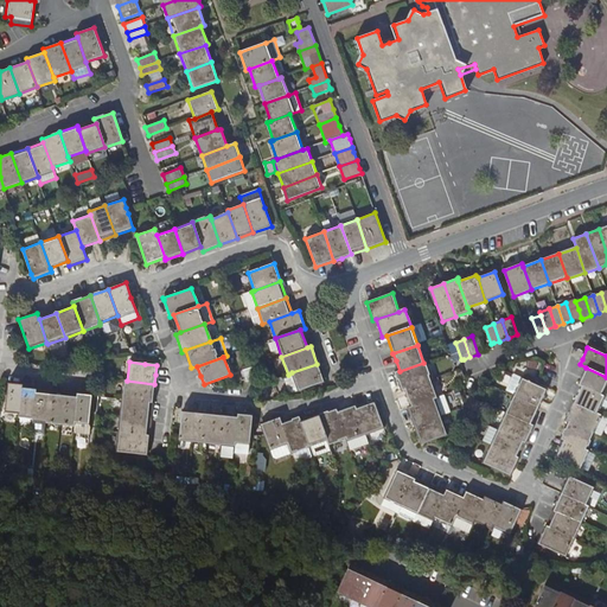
[(404,389),(430,381),(423,363),(400,371),(395,374),(402,390),(404,389)]
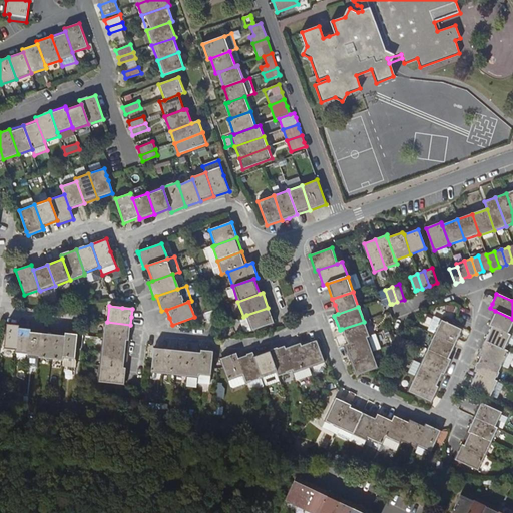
[(251,331),(274,323),(268,308),(246,315),(243,317),(239,318),(244,332),(246,332),(251,331)]
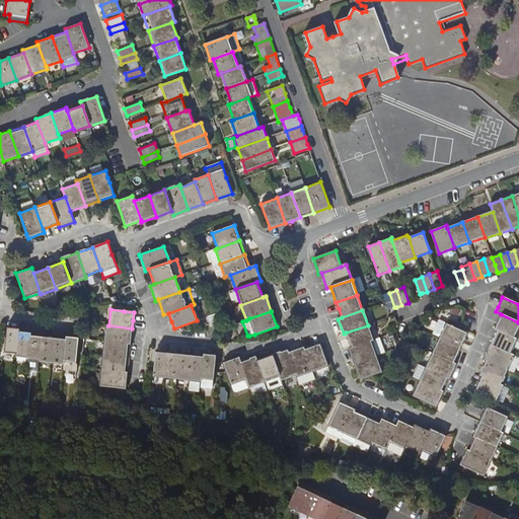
[(213,326),(220,324),(215,313),(207,316),(210,327),(213,326)]
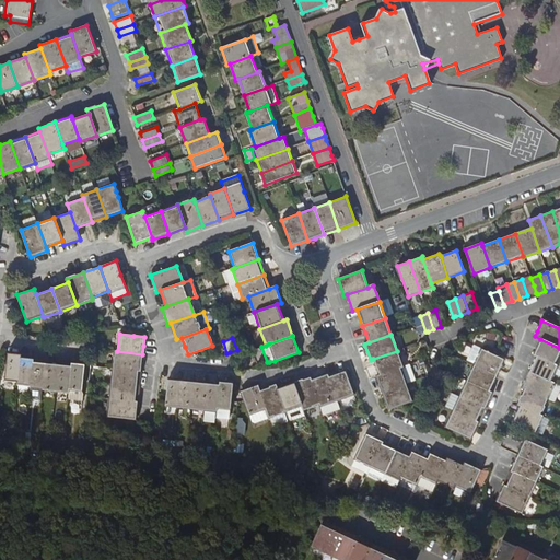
[(534,354),(536,357),(556,365),(559,354),(559,348),(540,339),(534,354)]
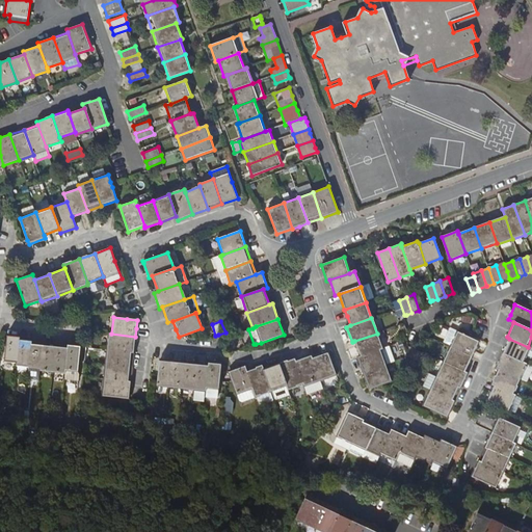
[(479,342),(457,331),(456,333),(452,331),(447,342),(451,344),(450,347),(472,357),(479,342)]
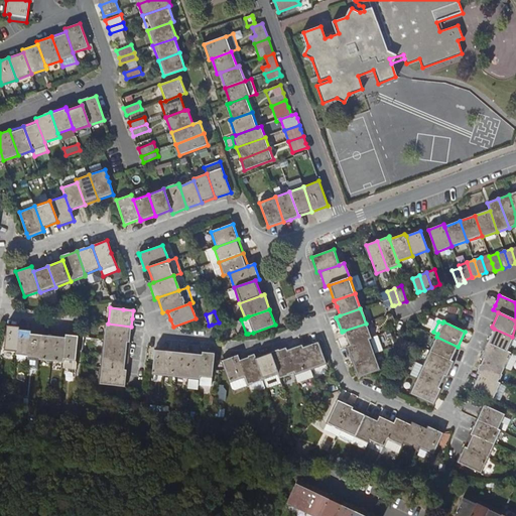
[(130,343),(131,327),(108,324),(106,324),(104,340),(130,343)]
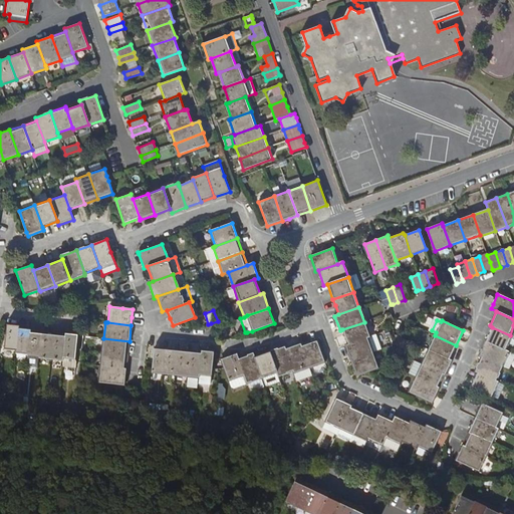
[(342,329),(348,345),(369,337),(364,322),(342,329)]
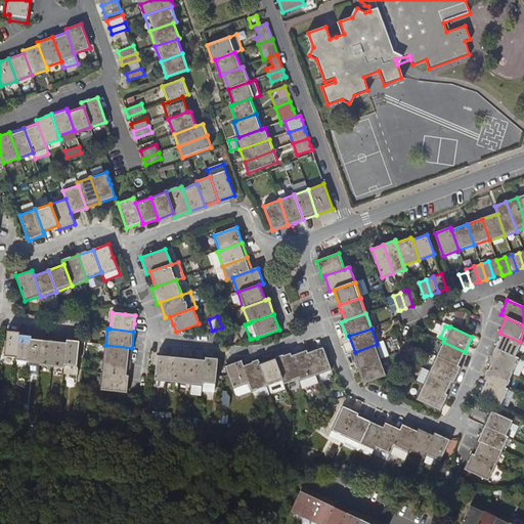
[(16,359),(18,338),(18,335),(6,334),(4,358),(16,359)]
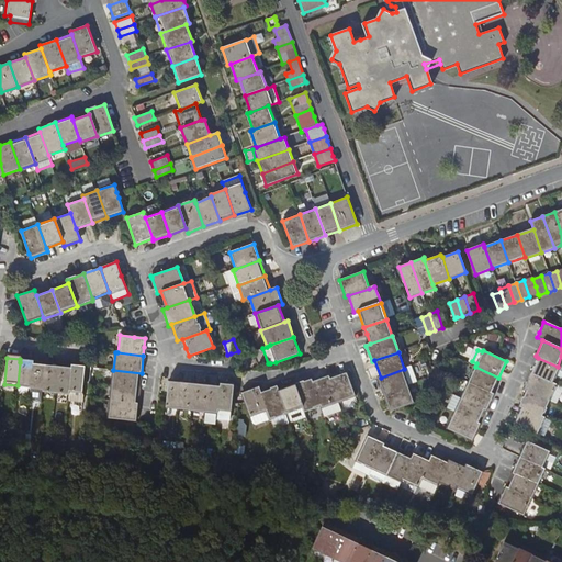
[(538,358),(531,373),(553,383),(561,368),(558,367),(538,358)]
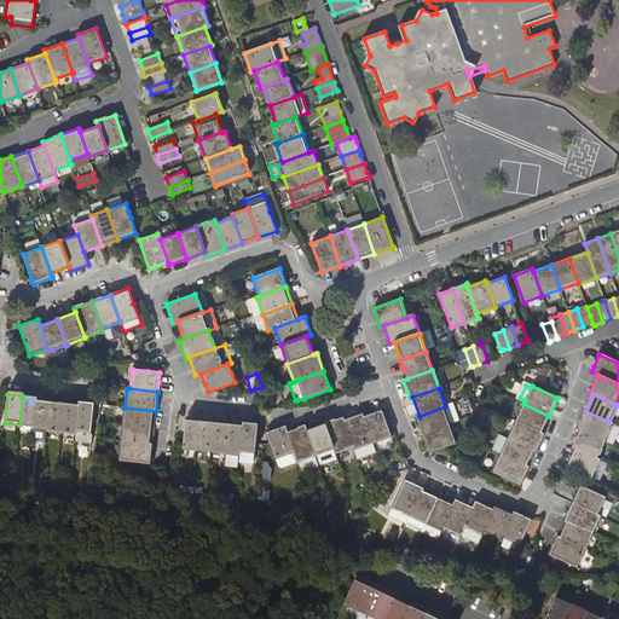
[(33,429),(35,404),(36,400),(22,399),(19,424),(19,428),(33,429)]
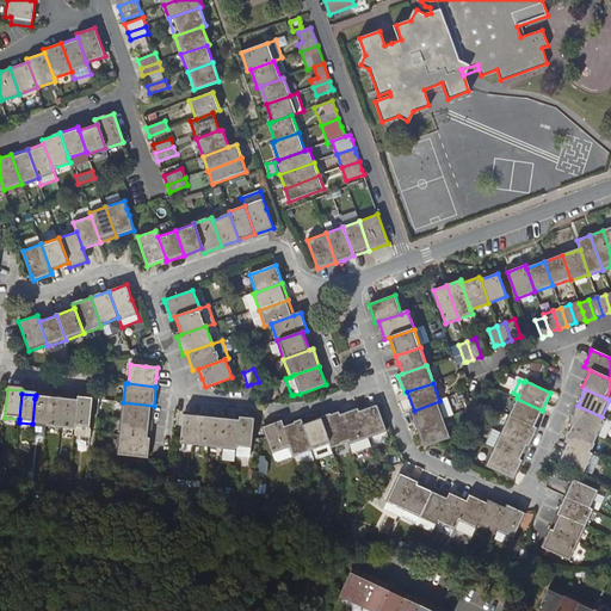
[(49,400),(35,399),(32,424),(32,427),(47,429),(49,400)]
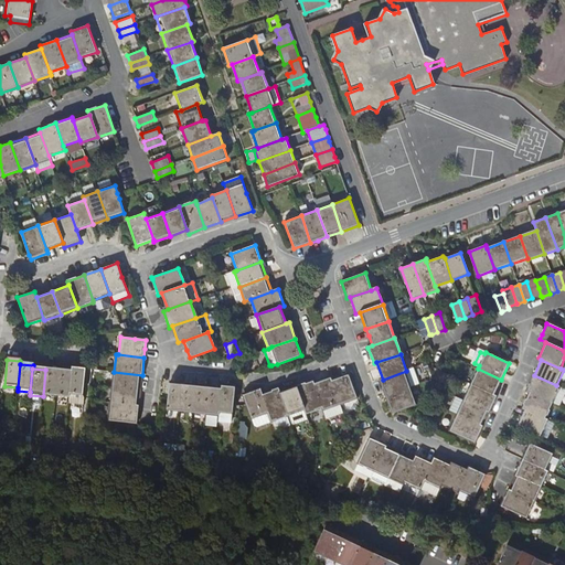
[(72,369),(72,373),(68,396),(68,400),(67,405),(84,407),(84,401),(82,397),(83,387),(85,371),(72,369)]
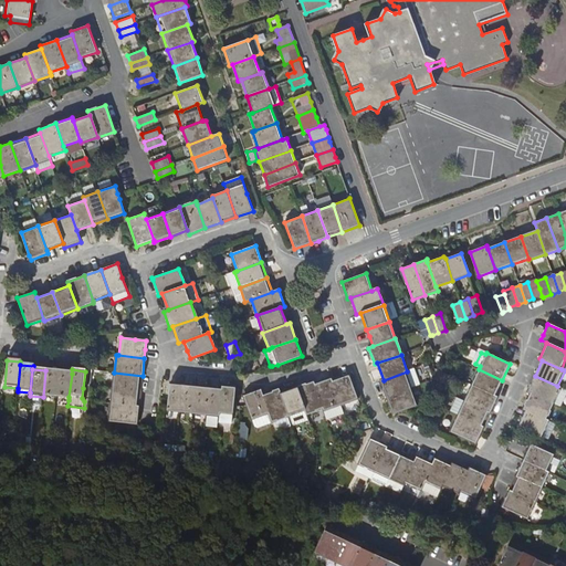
[(413,369),(407,371),(384,380),(380,381),(386,397),(410,388),(419,386),(413,369)]
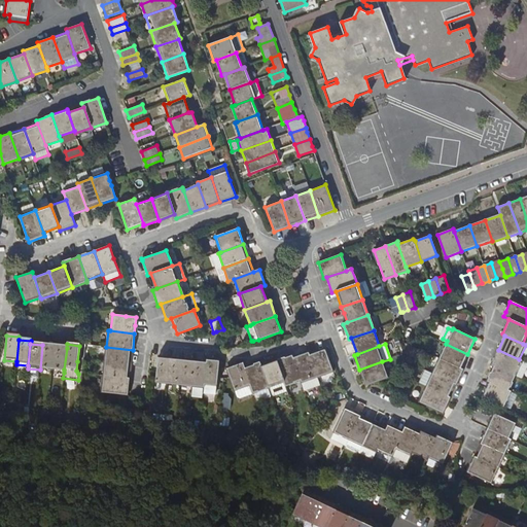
[(461,369),(464,360),(467,354),(446,344),(438,358),(461,369)]
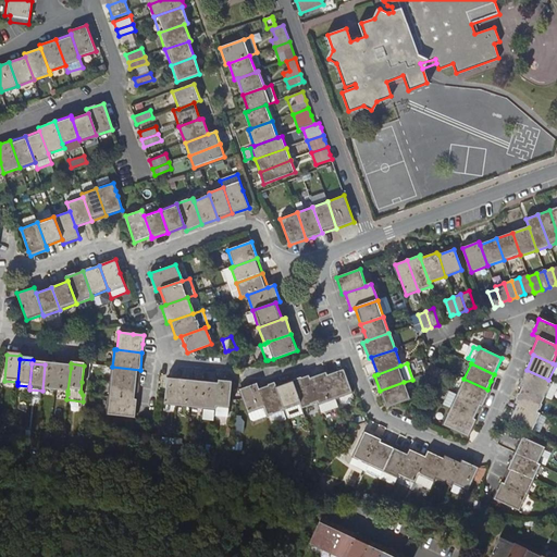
[(56,392),(58,366),(45,364),(42,391),(56,392)]
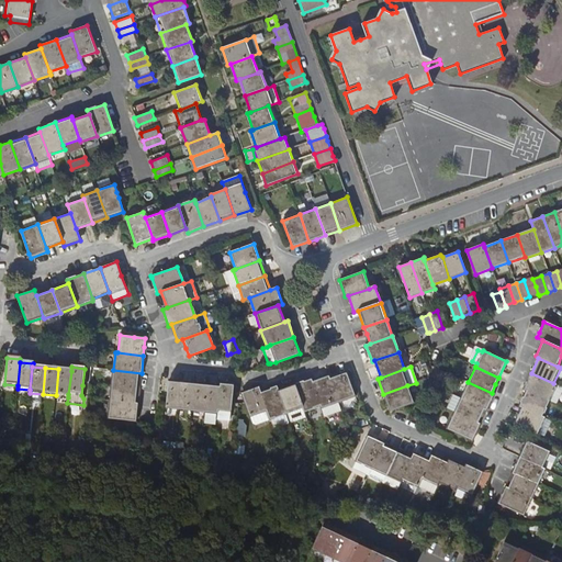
[(68,397),(68,394),(71,371),(58,369),(56,395),(68,397)]
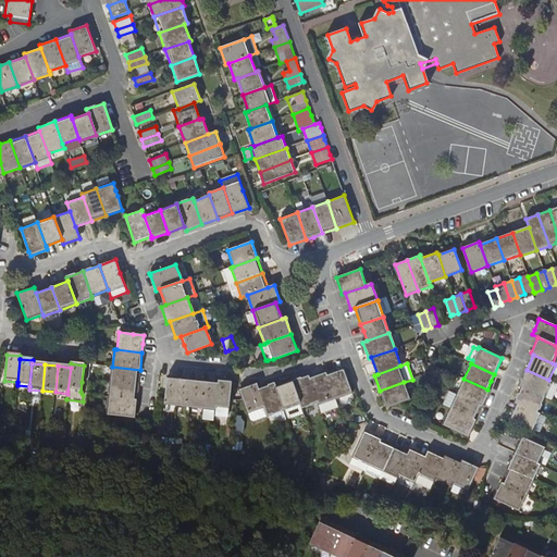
[(111,382),(138,385),(140,370),(112,367),(111,382)]
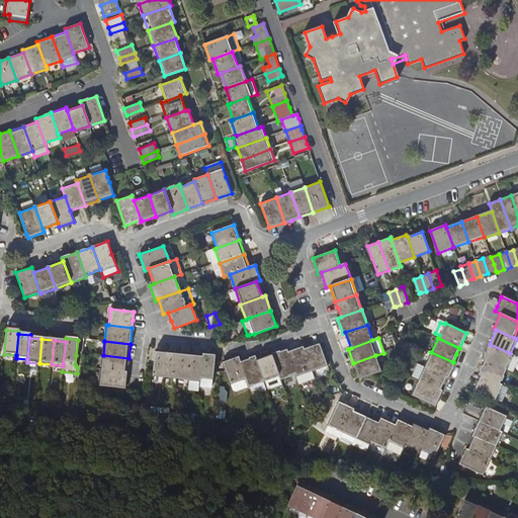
[(327,365),(320,344),(319,343),(313,345),(304,348),(305,351),(312,370),(327,365)]
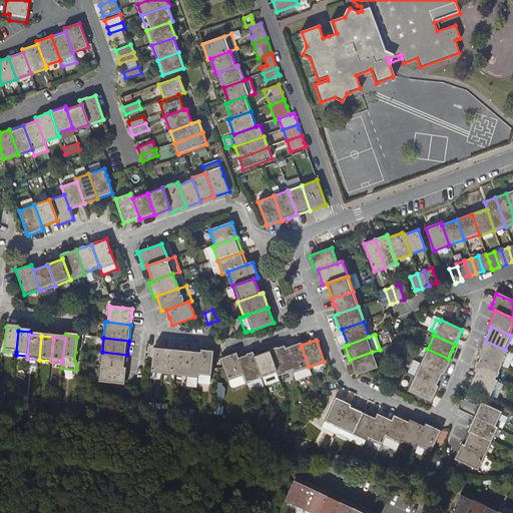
[(485,341),(481,349),(478,355),(481,356),(502,366),(508,369),(512,357),(512,354),(505,350),(485,341)]
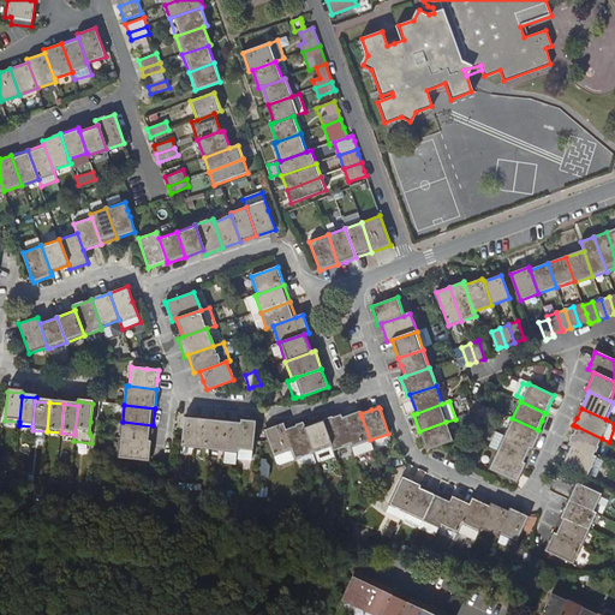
[(346,416),(341,417),(351,443),(354,455),(372,448),(362,417),(360,413),(359,411),(346,416)]
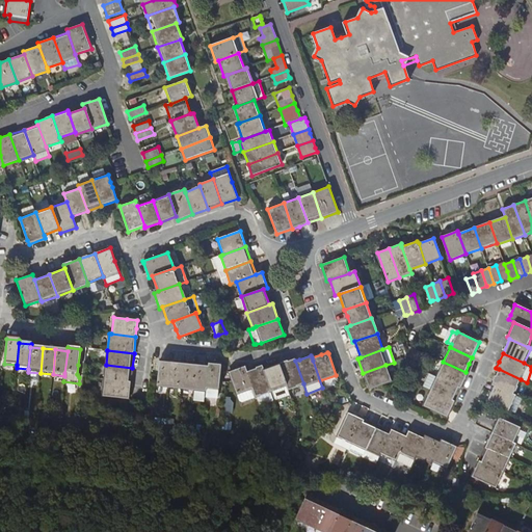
[(287,387),(288,390),(303,383),(295,361),(294,358),(278,364),(287,387)]
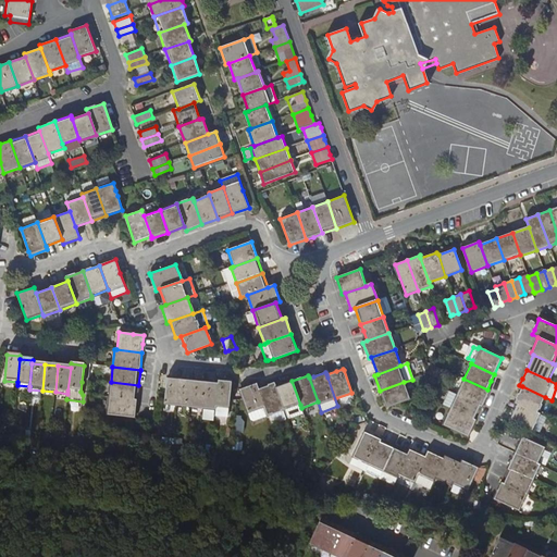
[(166,378),(164,404),(177,405),(180,379),(166,378)]
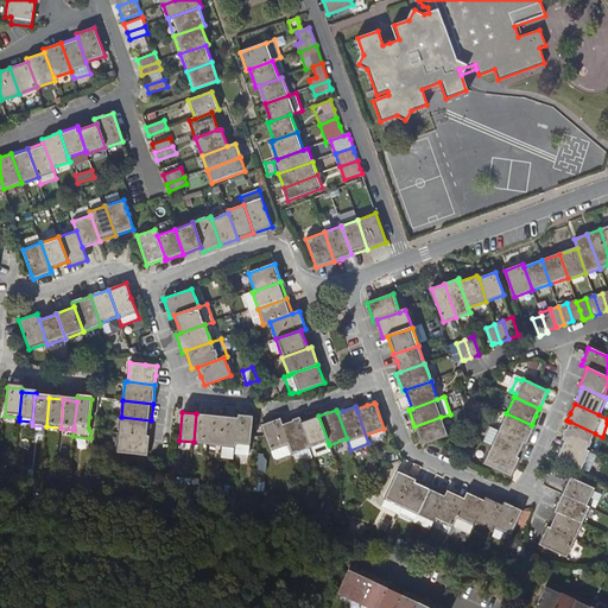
[(207,443),(210,415),(196,413),(194,442),(207,443)]
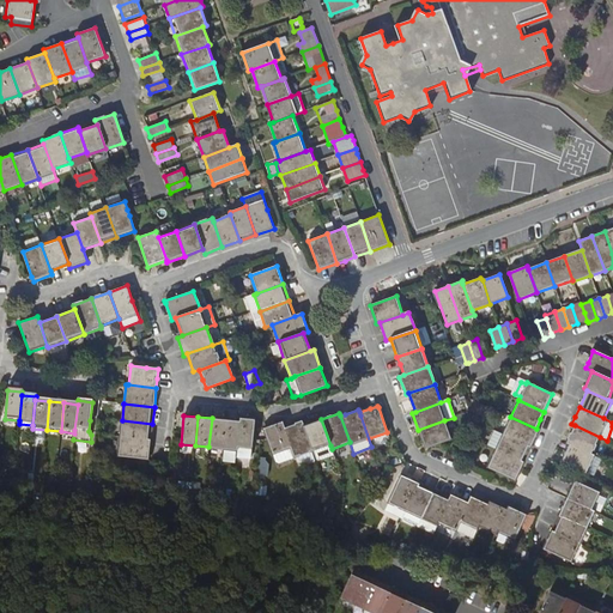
[(502,435),(530,448),(539,430),(536,429),(510,417),(502,435)]
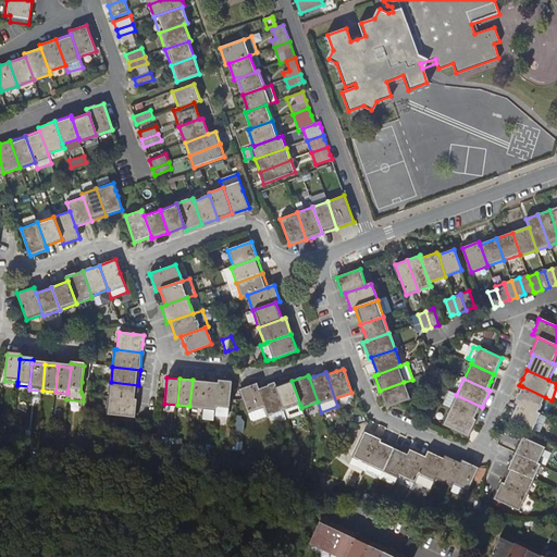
[(202,408),(206,381),(193,380),(189,406),(202,408)]
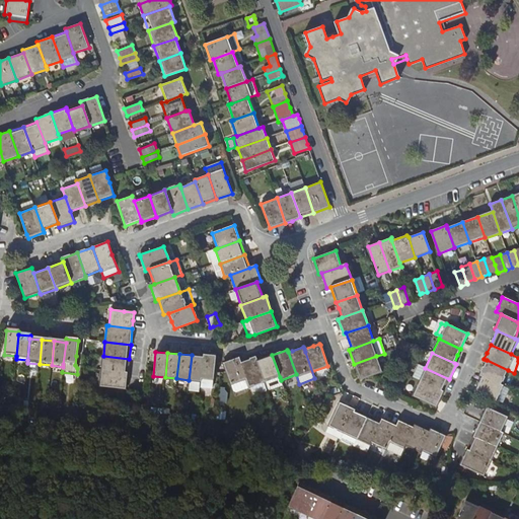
[(203,357),(201,378),(201,381),(200,388),(212,389),(213,379),(214,371),(216,355),(204,354),(203,357)]
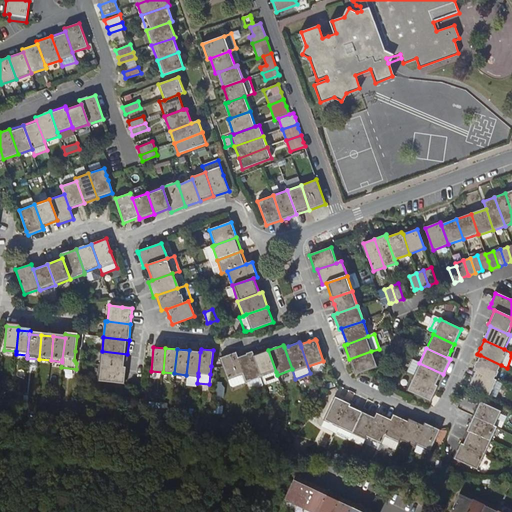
[(198,376),(198,373),(200,352),(189,350),(186,375),(198,376)]
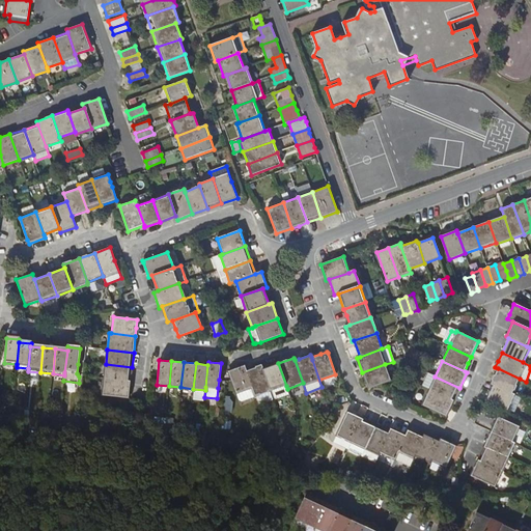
[(263,368),(271,391),(274,399),(289,394),(287,389),(286,386),(278,363),(263,368)]
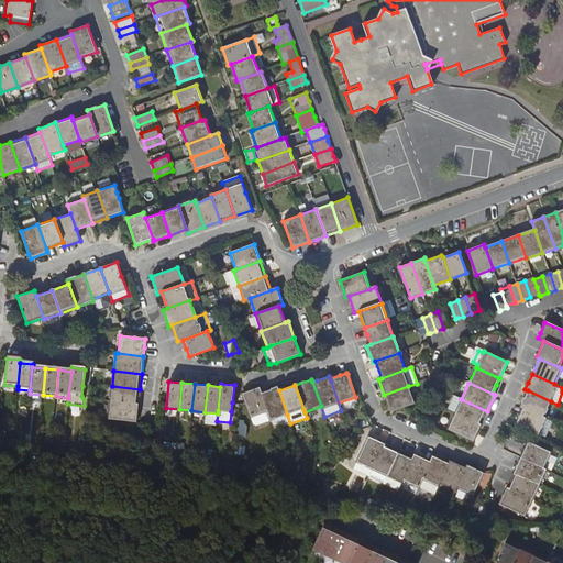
[(110,401),(139,404),(140,389),(112,386),(110,401)]
